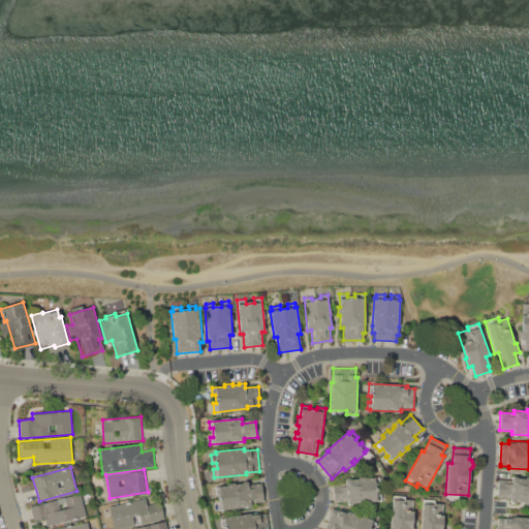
[(498,479),(511,480),(511,477),(525,478),(525,476),(528,476),(528,503),(522,503),(522,502),(509,501),(509,498),(497,497),(498,479)]
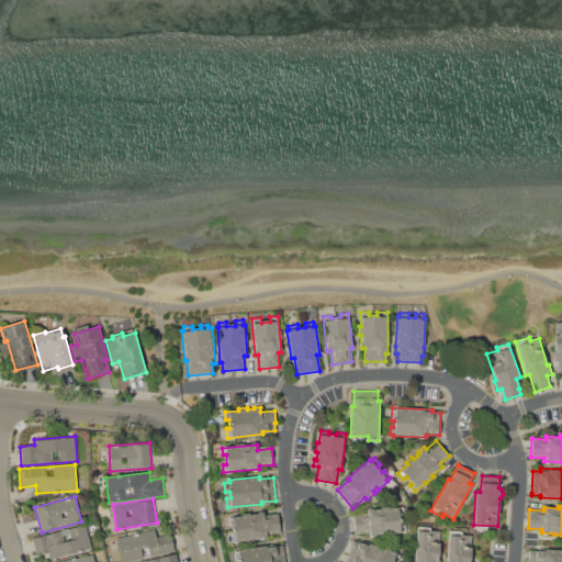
[(367,516),(367,508),(373,508),(373,509),(403,507),(405,532),(375,535),(375,536),(369,537),(369,532),(355,534),(352,518),(367,516)]
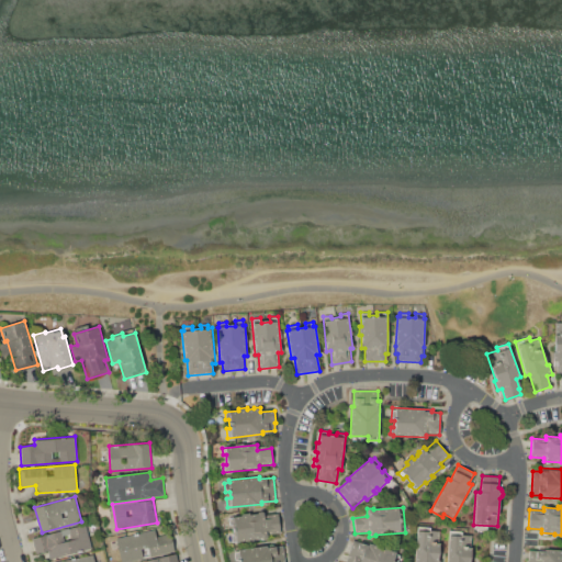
[(228,517),(263,512),(263,516),(278,514),(280,532),(267,534),(268,537),(232,542),(231,536),(235,535),(234,525),(229,526),(228,517)]
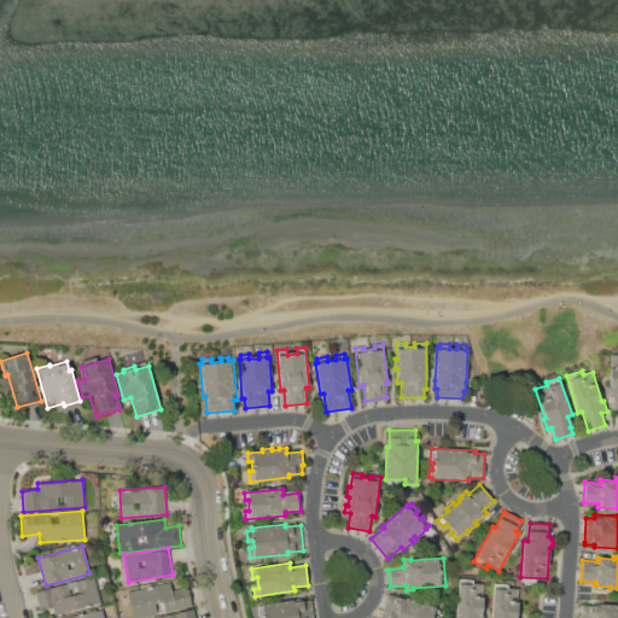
[(52,606),(40,610),(35,592),(94,577),(101,604),(56,616),(52,606)]
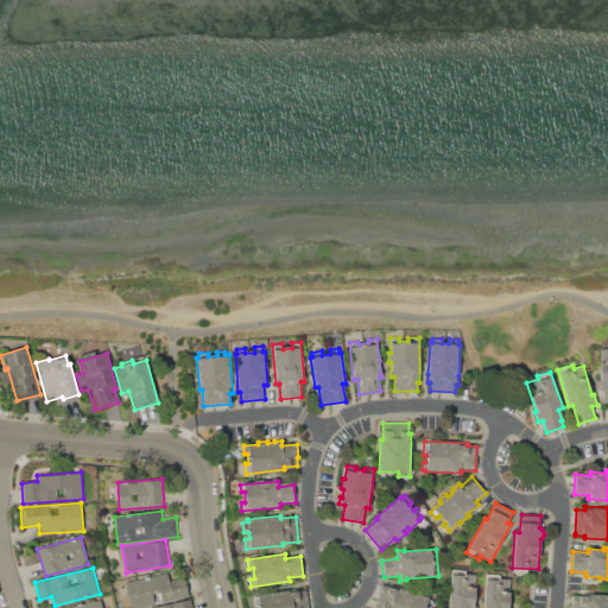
[(449,607),(451,569),(467,570),(466,574),(475,575),(474,606),(477,606),(476,607),(449,607)]
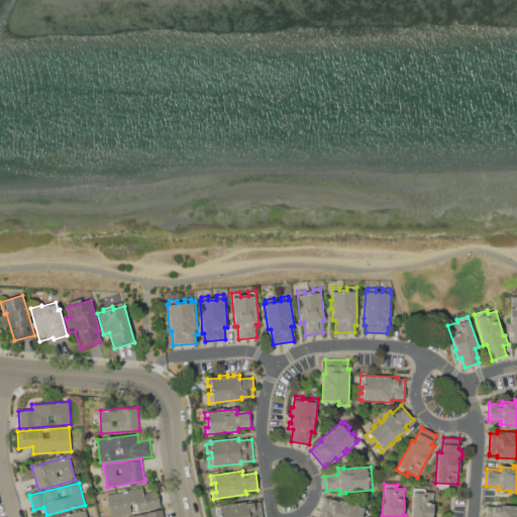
[(111,516),(107,495),(142,488),(143,494),(157,491),(161,508),(138,512),(138,511),(132,512),(132,514),(117,516),(111,516)]
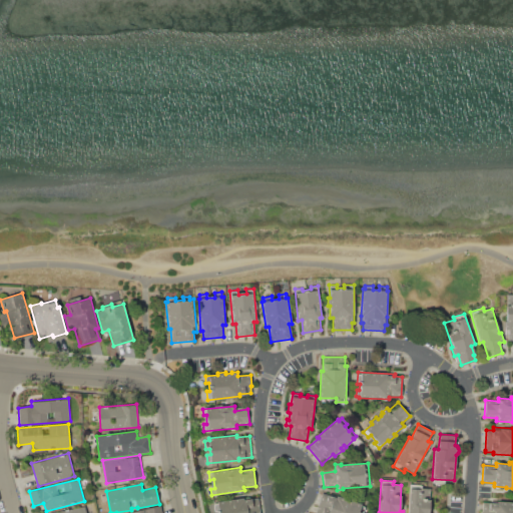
[(407,512),(409,484),(421,485),(421,489),(431,489),(430,507),(433,507),(432,512),(407,512)]
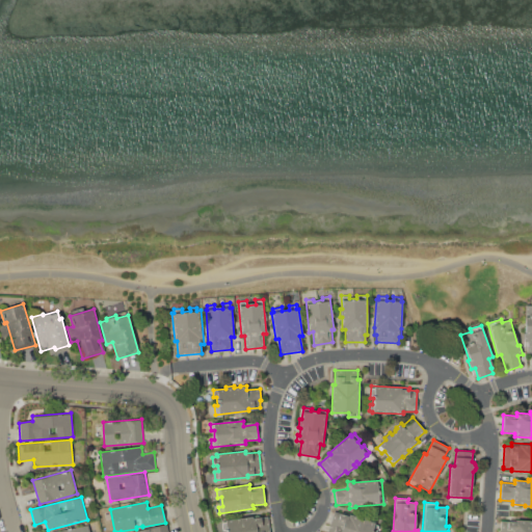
[(327,531),(335,511),(348,515),(349,514),(375,523),(374,525),(378,526),(376,531),(327,531)]
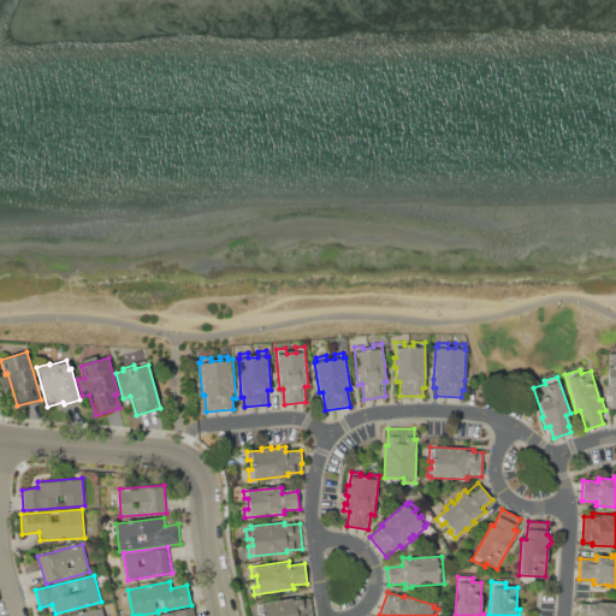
[(261,603),(296,598),(296,599),(309,598),(312,615),(264,615),(259,615),(258,606),(262,605),(261,603)]
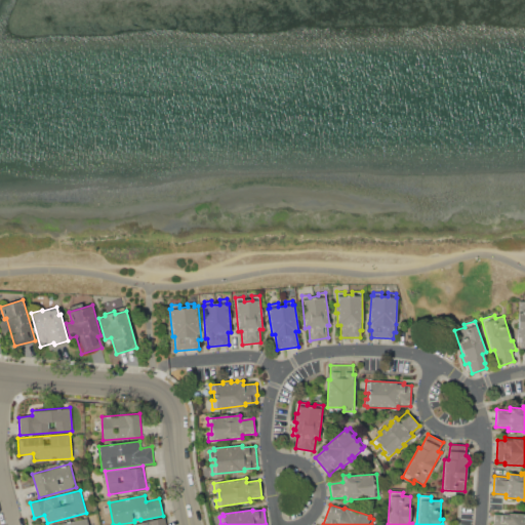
[(492,524),(494,514),(507,515),(507,513),(524,514),(524,524),(492,524)]
